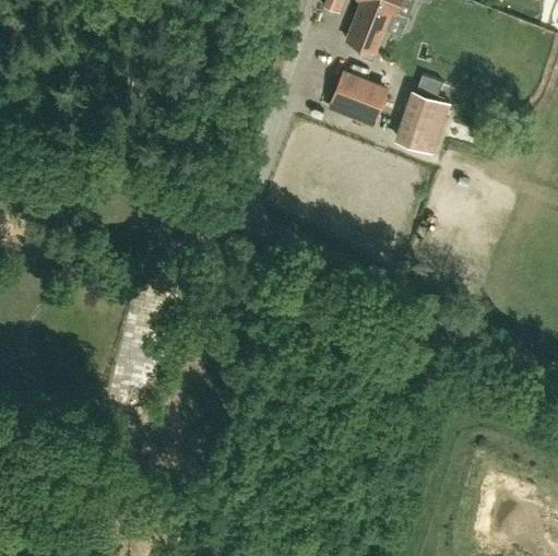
[(331,0),(328,7),(344,15),(351,0),(331,0)]
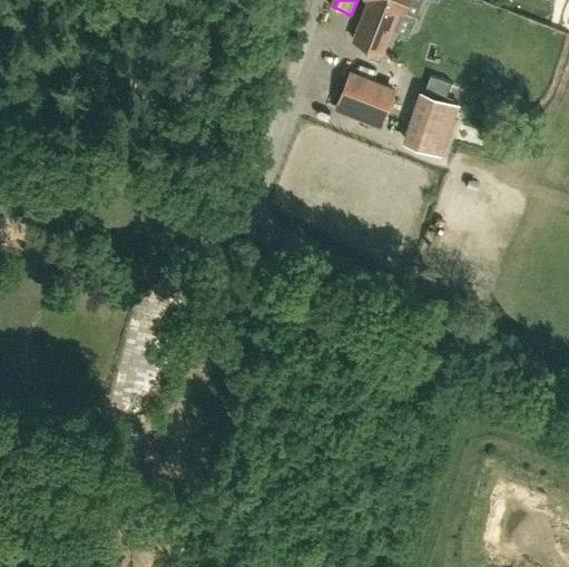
[(401,17),(408,0),(363,0),(363,2),(368,3),(352,41),(381,52),(396,15),(401,17)]
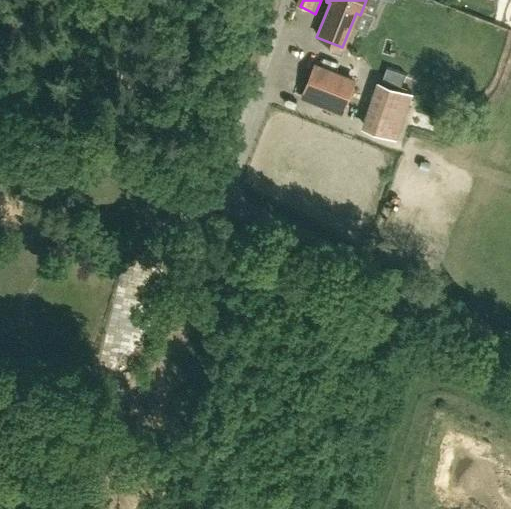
[(340,115),(352,85),(312,69),(300,100),(340,115)]
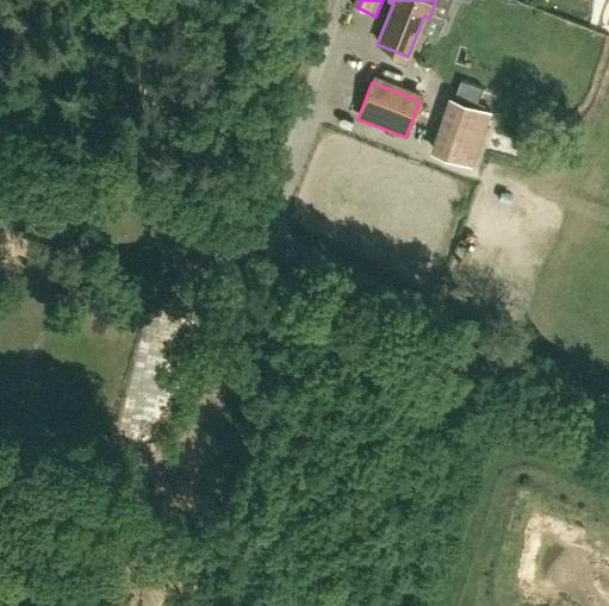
[(491,94),(460,83),(455,98),(486,108),(491,94)]
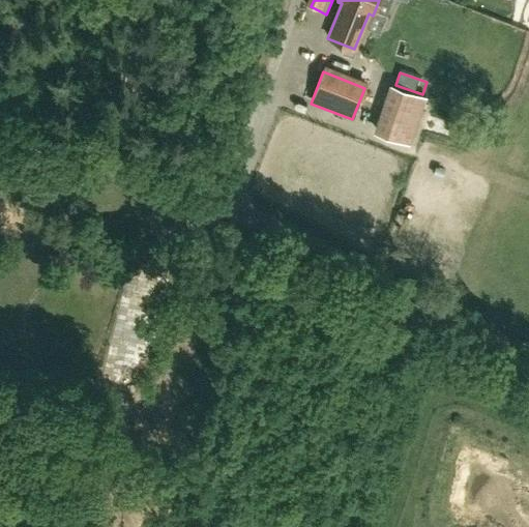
[(409,147),(427,99),(389,85),(372,134),(409,147)]
